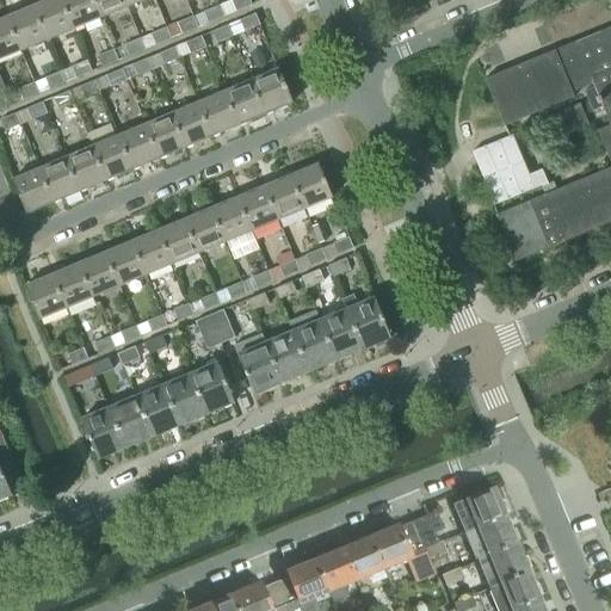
[(47,39),(73,29),(61,0),(47,0),(34,6),(47,39)]
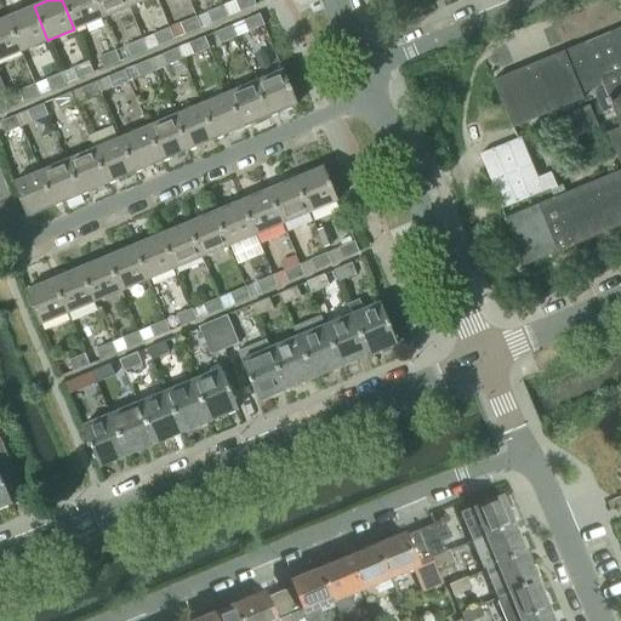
[(62,0),(74,29),(102,17),(93,0),(62,0)]
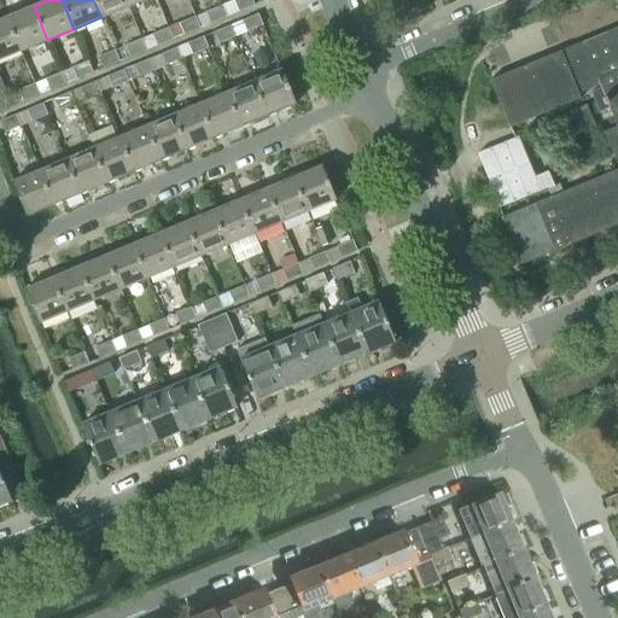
[(124,0),(93,0),(101,17),(128,6),(124,0)]
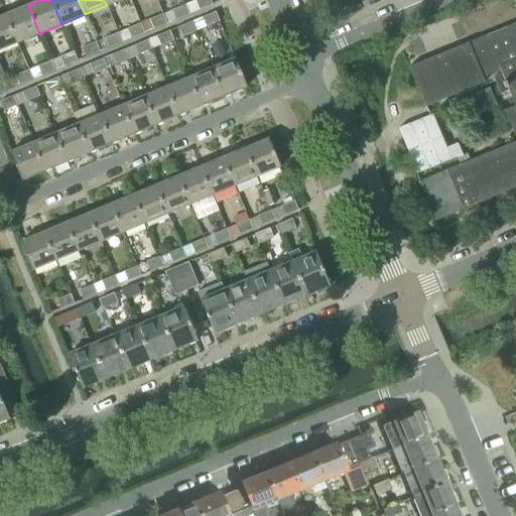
[(210,0),(195,0),(196,0),(200,9),(212,4),(210,0)]
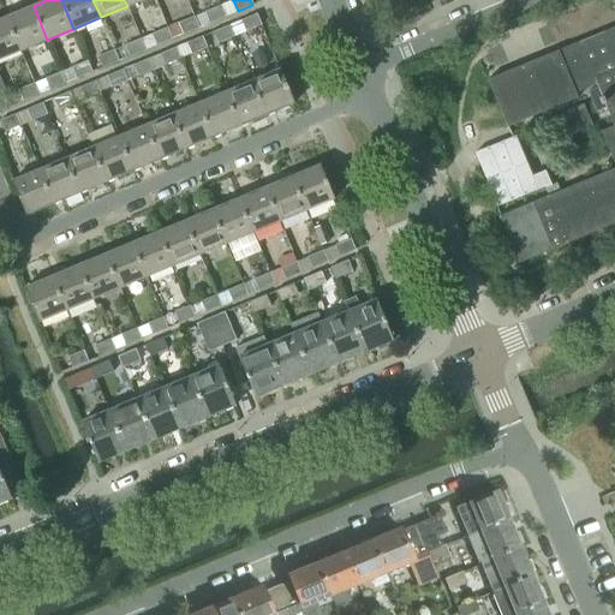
[(220,5),(204,12),(209,23),(225,16),(220,5)]
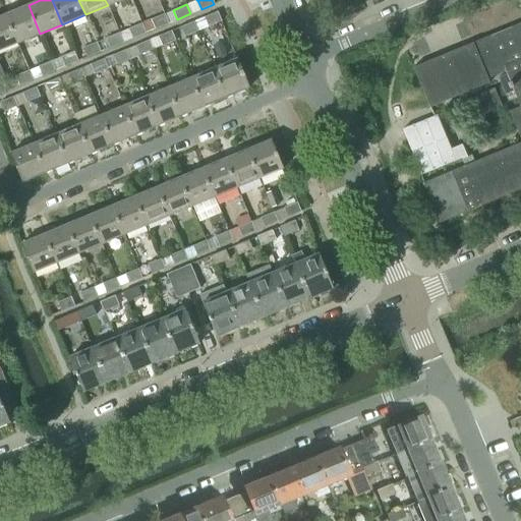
[(17,43),(40,34),(29,5),(5,14),(17,43)]
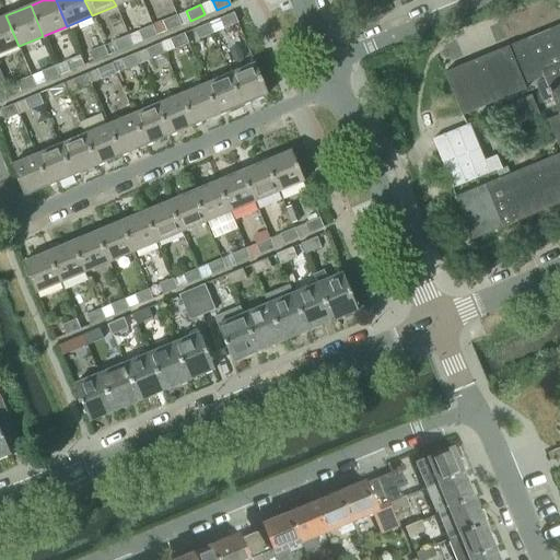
[(233,12),(219,18),(223,27),(237,22),(233,12)]
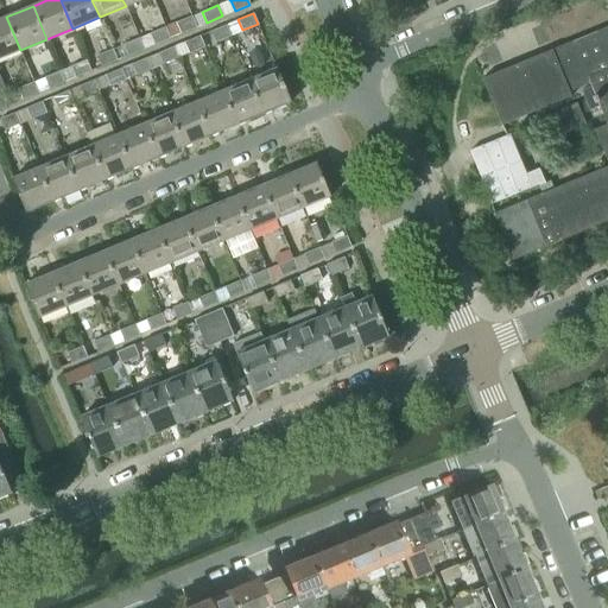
[(191,16),(176,23),(181,33),(196,27),(191,16)]
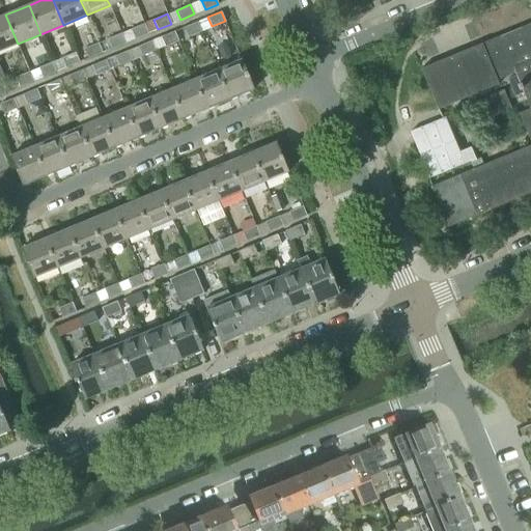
[(0,51),(18,44),(5,15),(0,17),(0,51)]
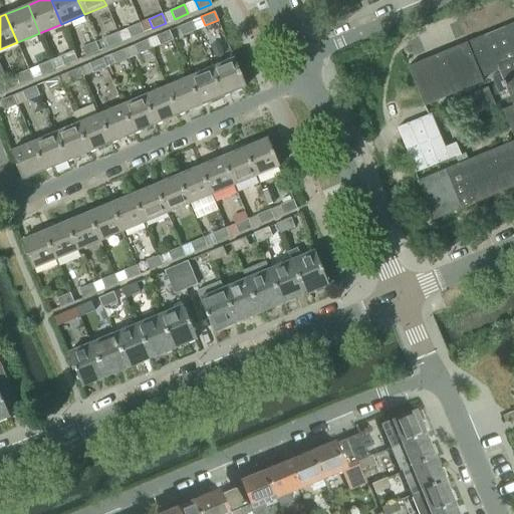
[(191,21),(178,26),(182,35),(195,30),(191,21)]
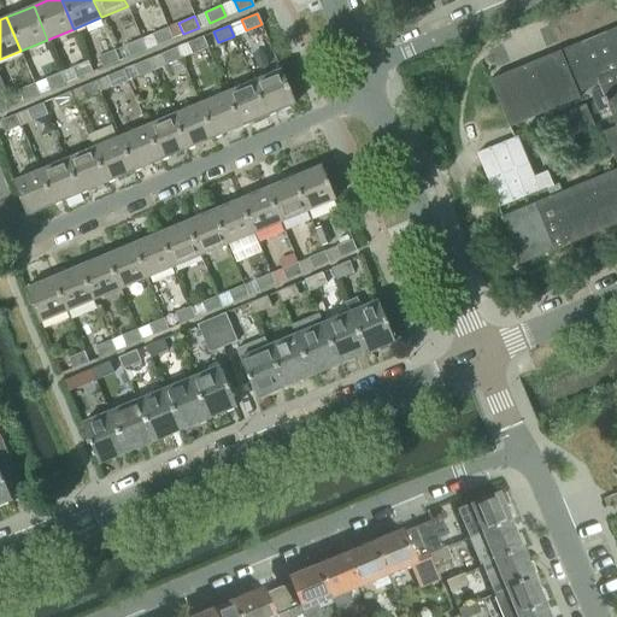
[(168,27),(152,34),(157,45),(172,37),(168,27)]
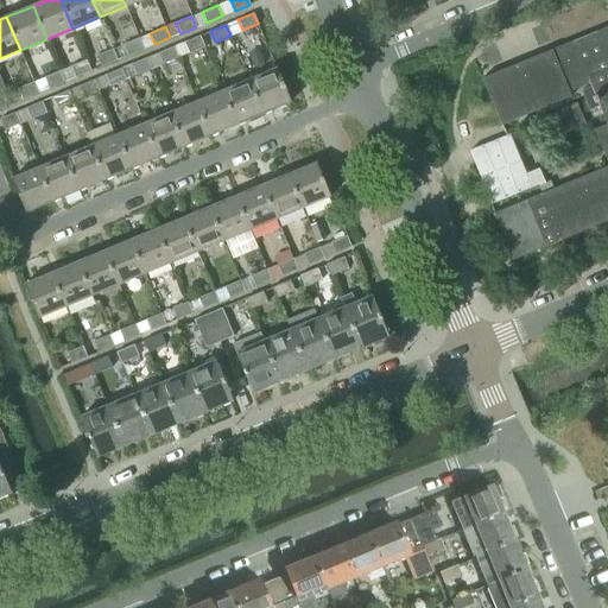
[(508,134),(469,151),(491,203),(537,184),(538,187),(540,194),(493,214),(512,260),(607,220),(607,26),(481,78),(496,115),(500,125),(572,95),(571,90),(589,83),(590,87),(580,90),(588,111),(599,106),(607,128),(607,165),(552,189),(549,181),(544,183),(538,169),(525,173),(521,165),(508,134)]
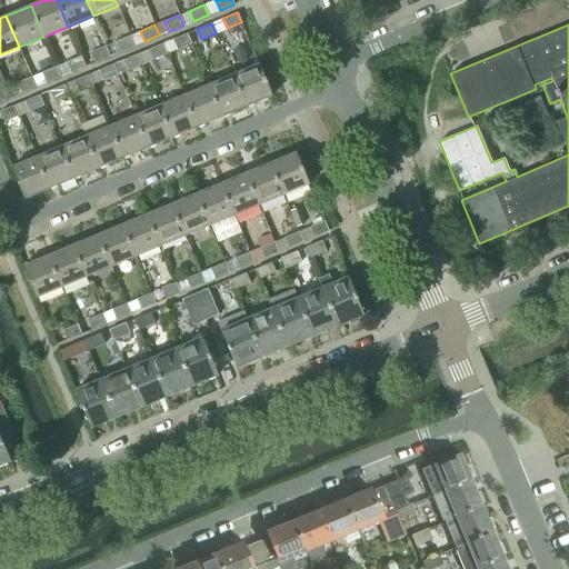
[(186,33),(172,39),(177,49),(190,43),(186,33)]
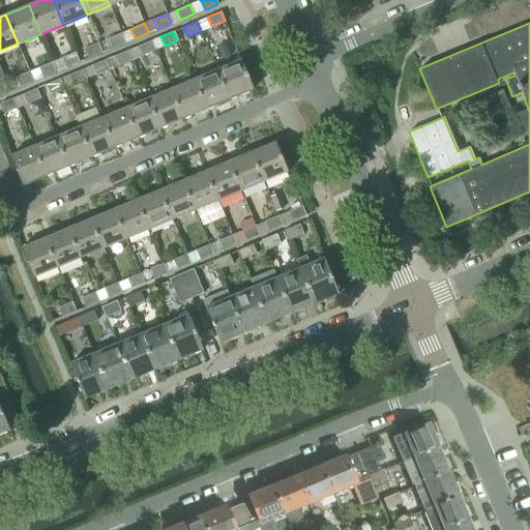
[(121,32),(108,38),(111,48),(125,42),(121,32)]
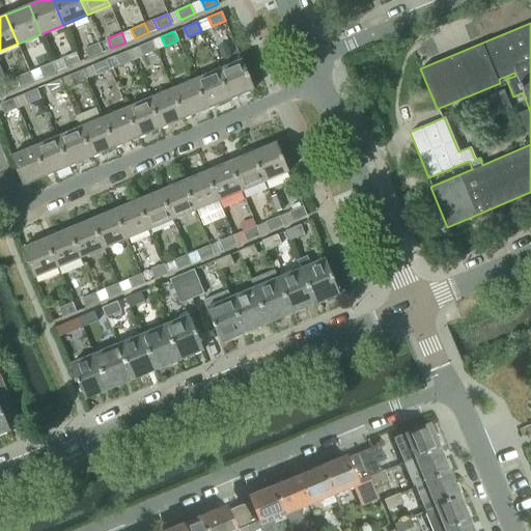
[(151,40),(138,46),(142,55),(156,50),(151,40)]
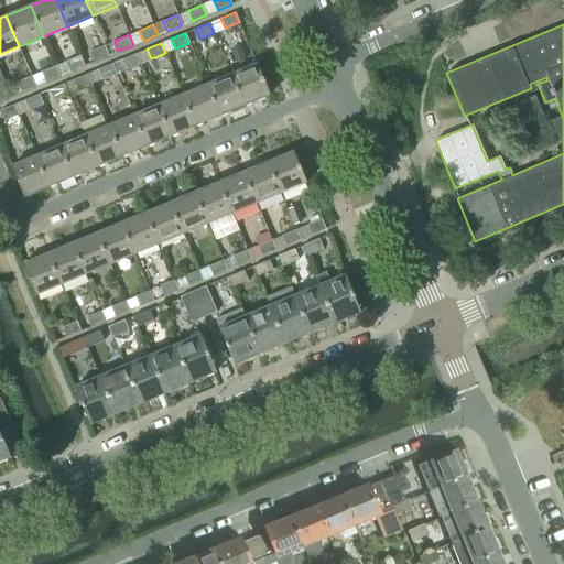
[(105,45),(89,51),(94,62),(109,55),(105,45)]
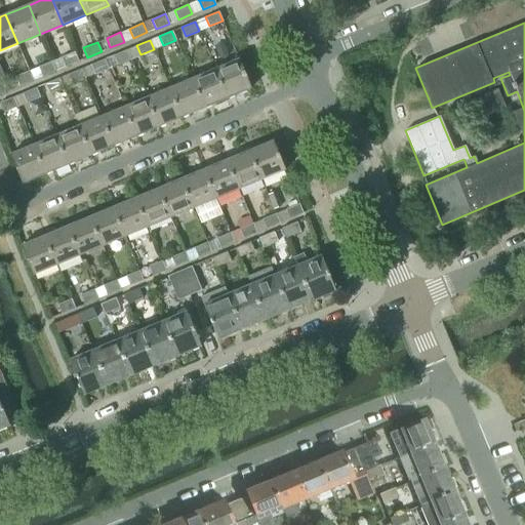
[(127,49),(114,55),(117,65),(131,58),(127,49)]
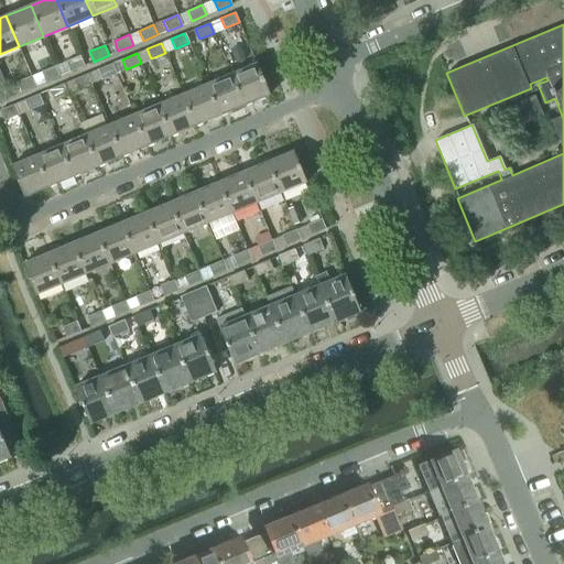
[(79,55),(66,61),(69,72),(84,65),(79,55)]
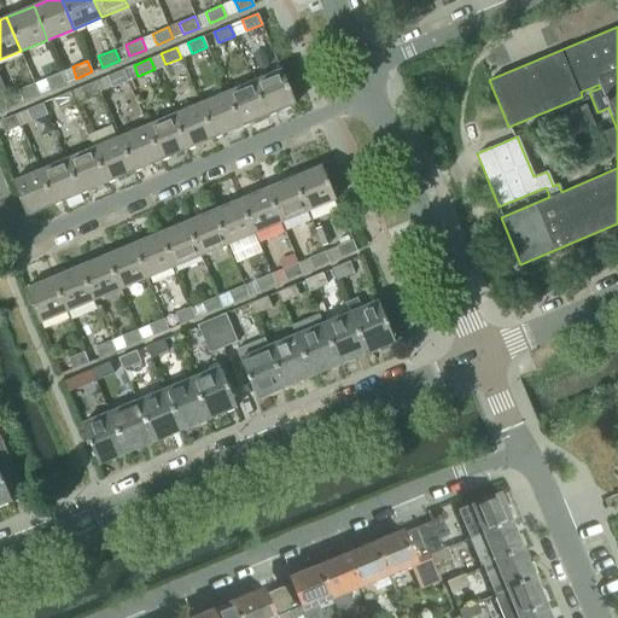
[(123,70),(106,76),(111,87),(127,81),(123,70)]
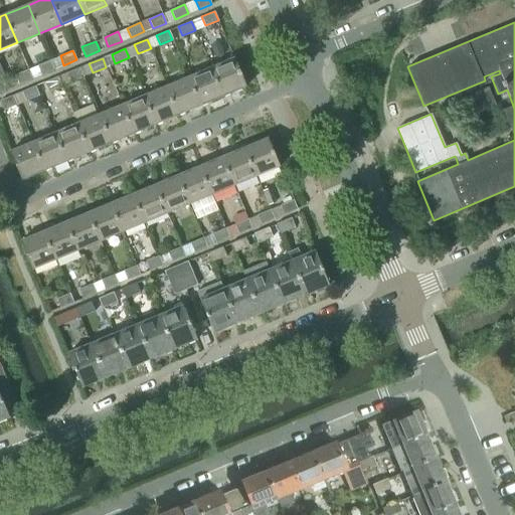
[(222,96),(245,87),(234,58),(211,67),(222,96)]
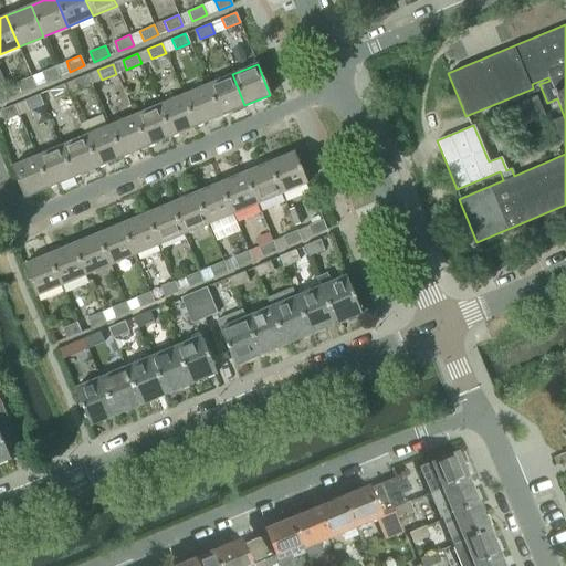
[(56,65),(41,72),(45,82),(60,75),(56,65)]
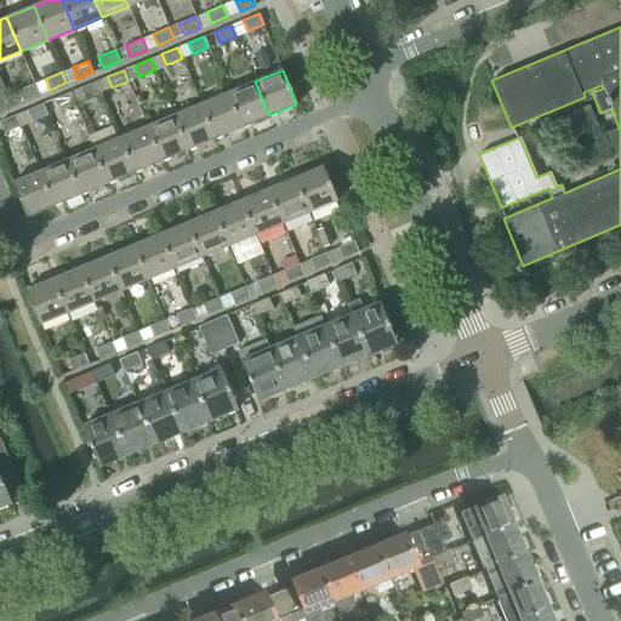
[(96,81),(80,87),(85,98),(101,92),(96,81)]
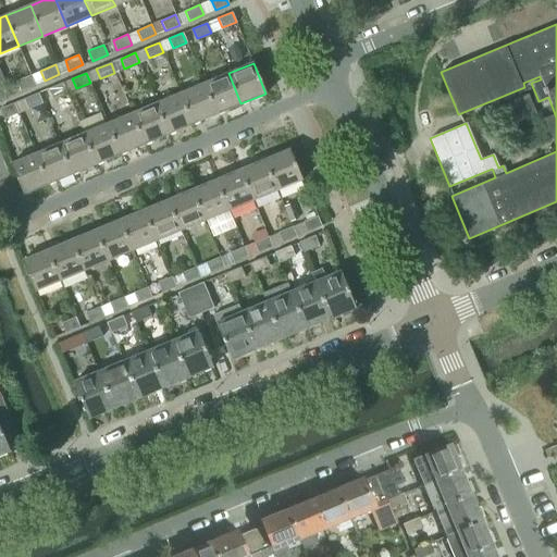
[(217,113),(240,103),(229,73),(205,84),(217,113)]
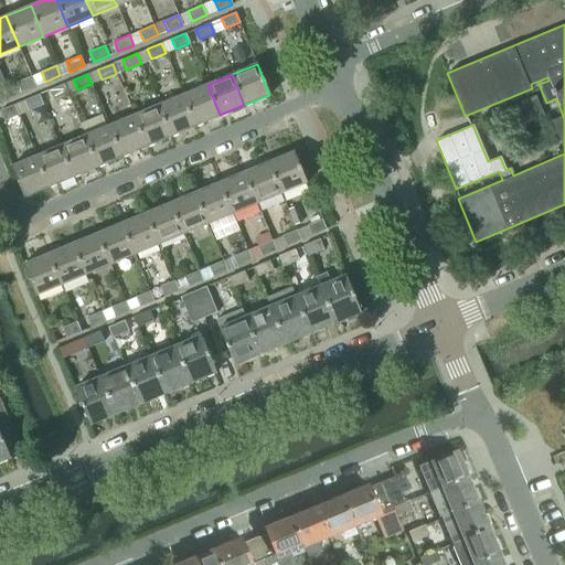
[(31,76),(17,82),(21,92),(35,86),(31,76)]
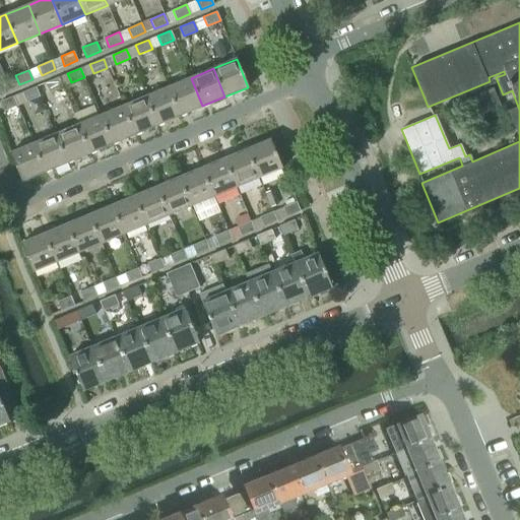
[(58,77),(45,82),(49,92),(62,86),(58,77)]
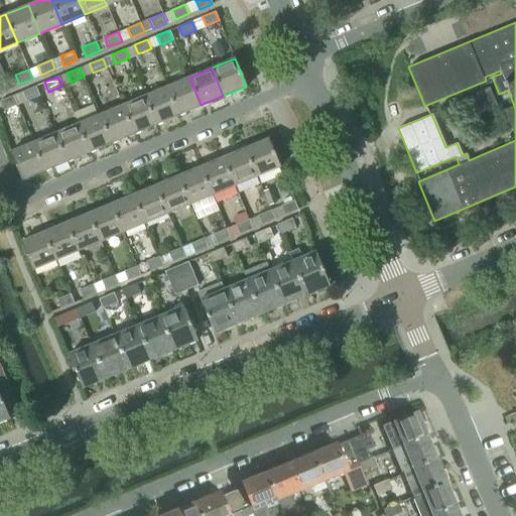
[(0,79),(0,92),(9,89),(5,80),(4,78),(0,79)]
